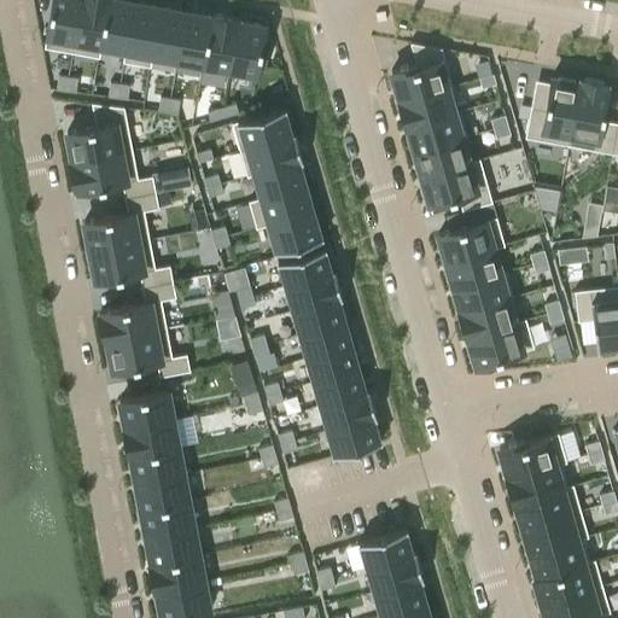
[(52,0),(44,46),(73,52),(81,0),(52,0)]
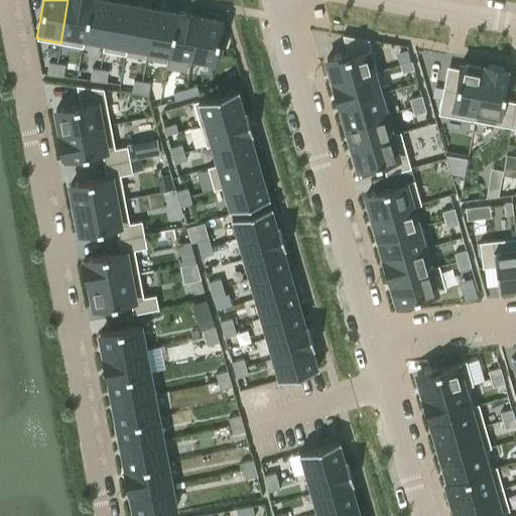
[(68,0),(60,43),(83,47),(83,42),(90,0),(68,0)]
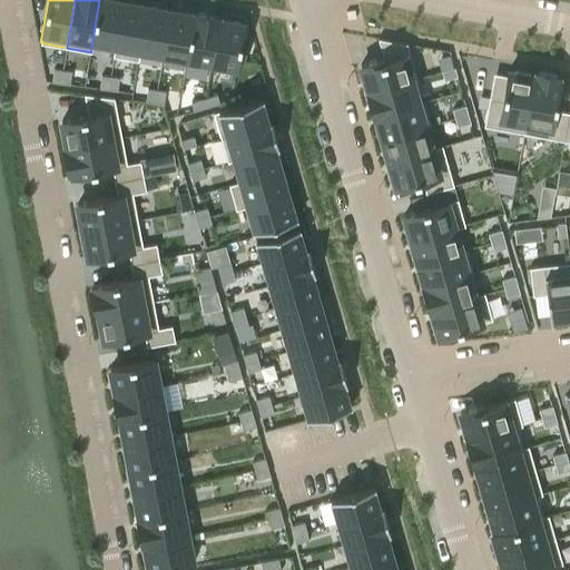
[(99,0),(91,47),(114,50),(115,51),(124,1),(118,0),(99,0)]
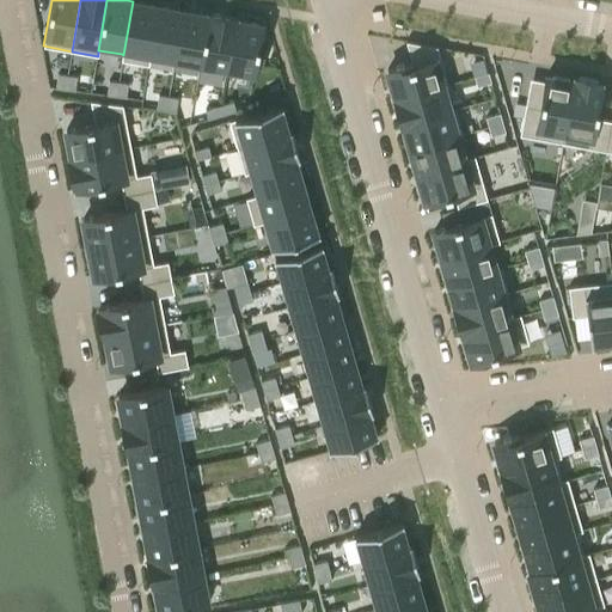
[(122,54),(121,60),(148,65),(150,60),(148,59),(158,6),(133,1),(123,55),(122,54)]
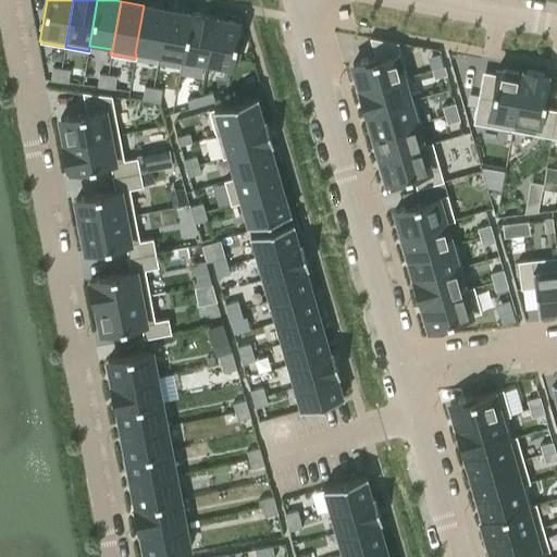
[(144,5),(135,53),(136,54),(159,58),(168,9),(144,5)]
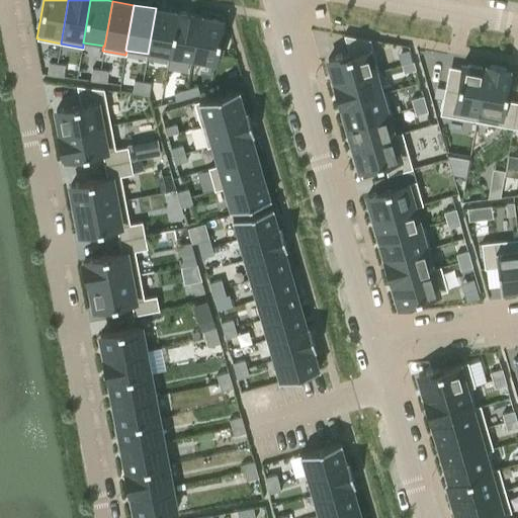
[(156,8),(148,54),(169,58),(177,12),(176,12),(156,8)]
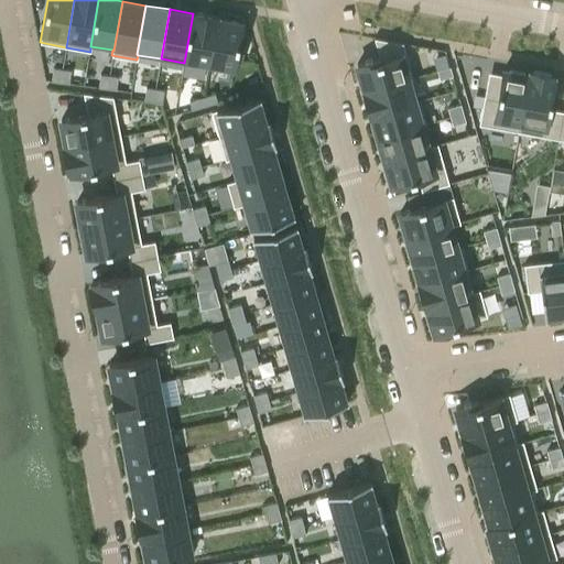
[(193,13),(184,63),(207,67),(216,18),(217,18),(218,15),(192,11),(192,13),(193,13)]
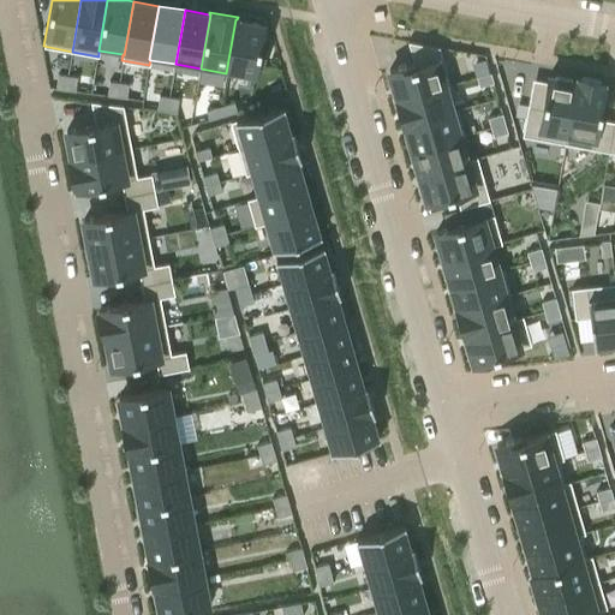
[(236,19),(226,73),(255,78),(257,65),(262,65),(267,42),(261,41),(264,24),(237,19),(236,19)]
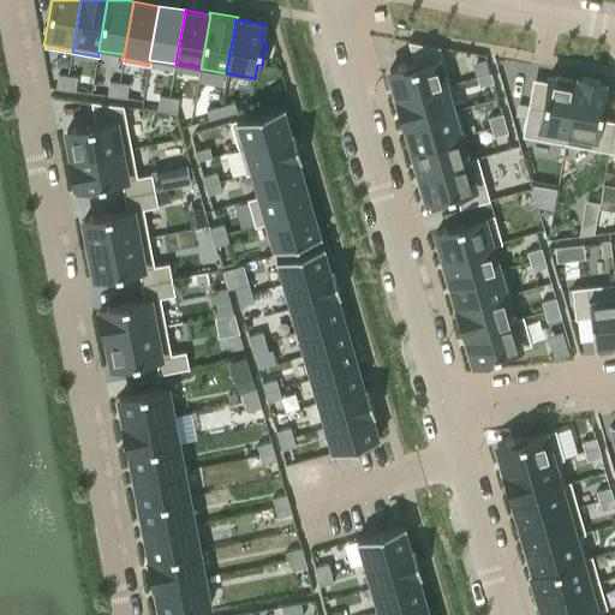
[(415,63),(389,70),(398,99),(398,100),(446,87),(446,88),(451,85),(442,57),(440,47),(407,41),(415,63)]
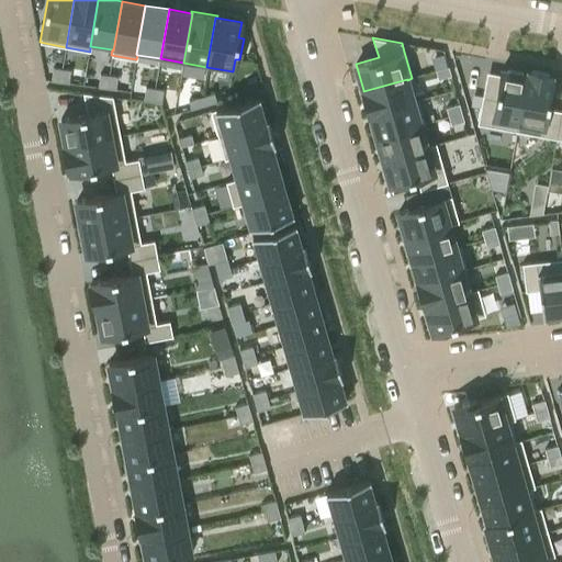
[(53,67),(51,80),(60,81),(62,68),(53,67)]
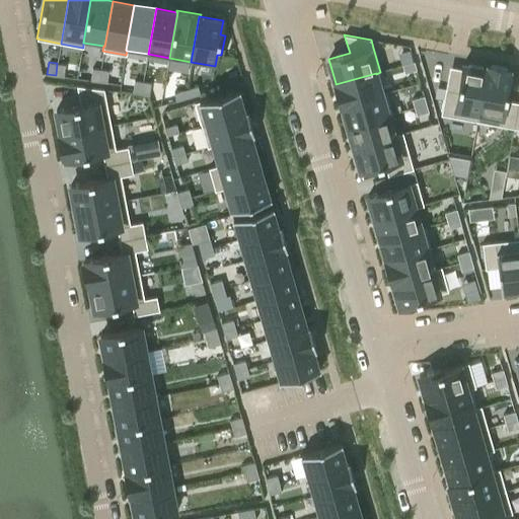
[(414,62),(402,65),(404,73),(417,69),(414,62)]
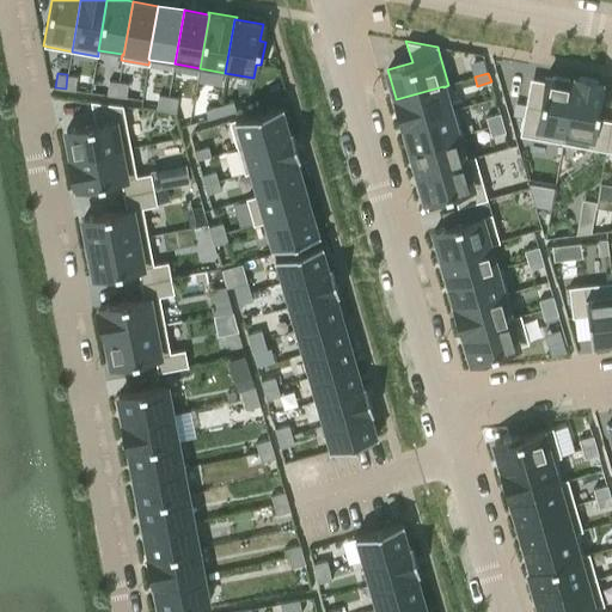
[(67,74),(66,89),(75,91),(77,77),(67,74)]
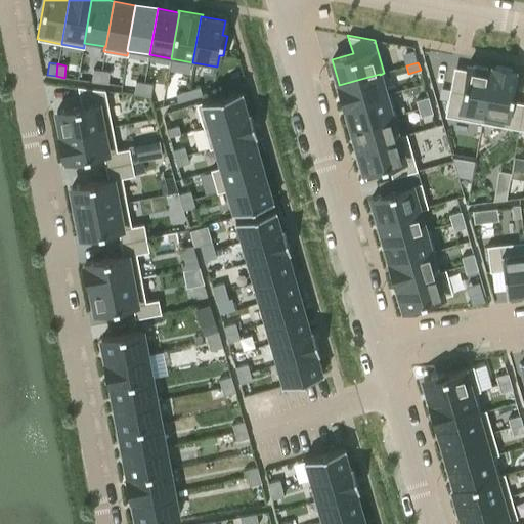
[(449,89),(444,116),(481,122),(491,70),(467,66),(467,69),(463,92),(449,89)]
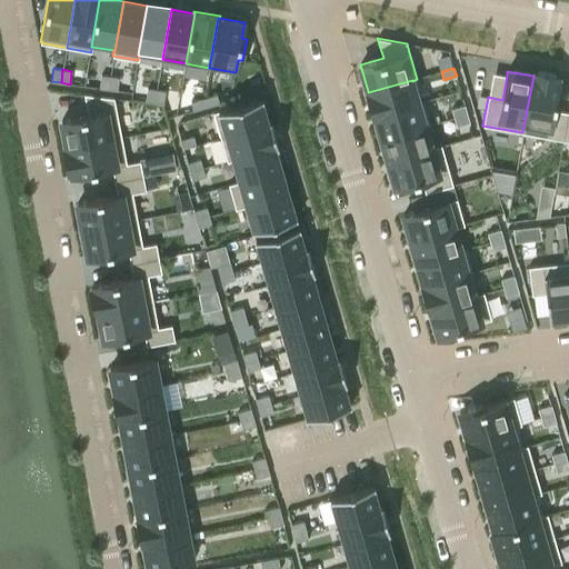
[(533,76),(522,132),(562,140),(568,112),(553,109),(559,80),(557,80),(557,76),(536,72),(535,76),(533,76)]
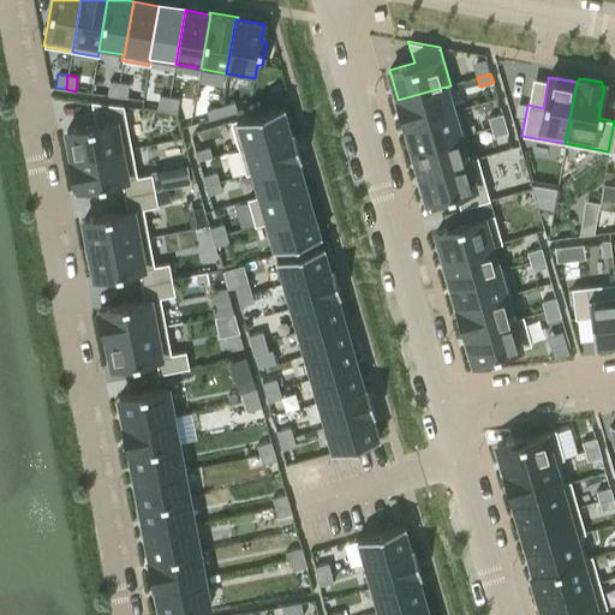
[(108,81),(107,95),(117,96),(118,82),(108,81)]
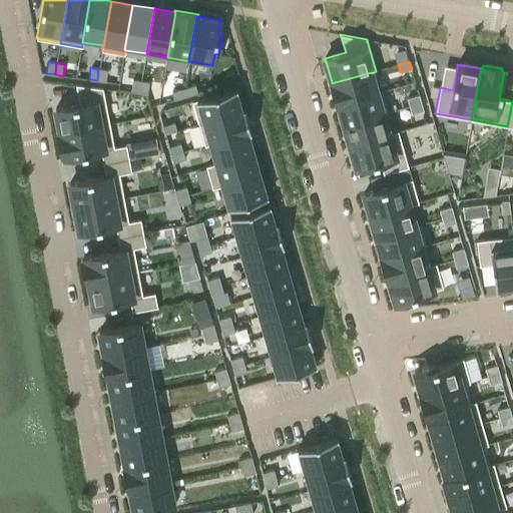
[(98,68),(97,80),(105,81),(106,69),(98,68)]
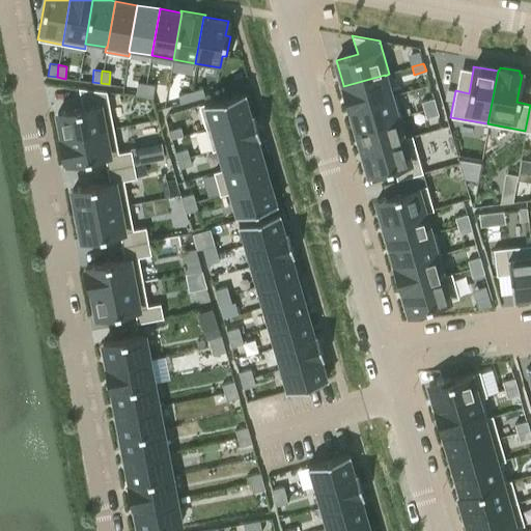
[(343,85),(342,85),(348,109),(351,108),(350,108),(390,95),(390,94),(385,76),(385,75),(343,86),(343,85)]
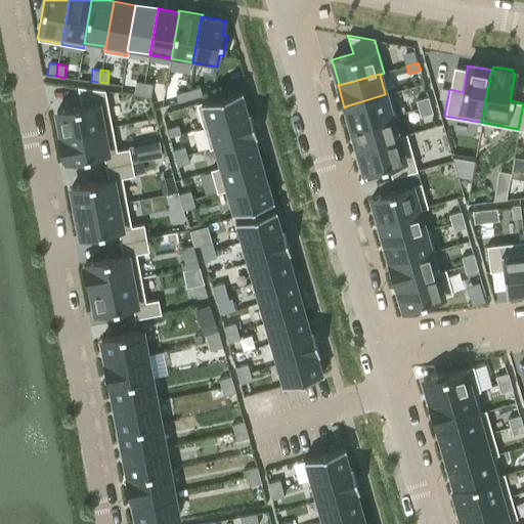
[(136,81),(134,93),(142,94),(144,82),(136,81)]
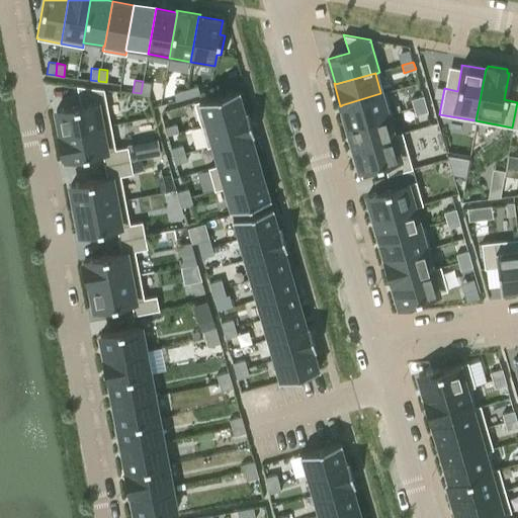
[(143,81),(141,93),(149,94),(151,82),(143,81)]
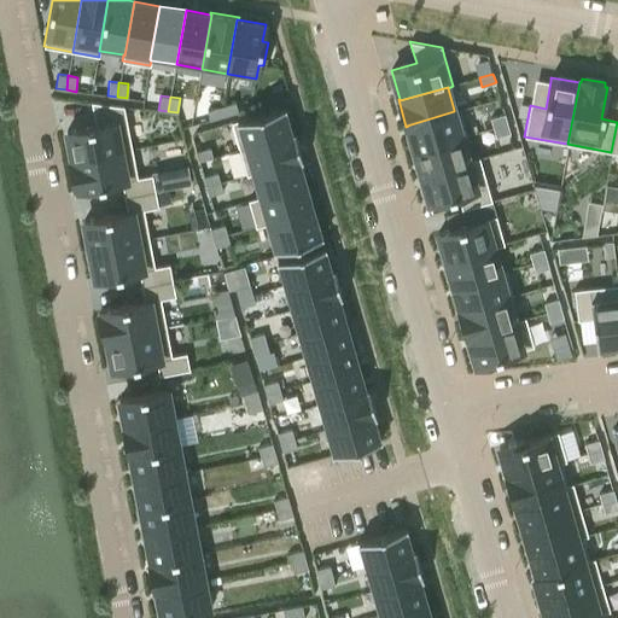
[(97,124),(66,130),(73,161),(132,149),(124,106),(92,101),(97,124)]
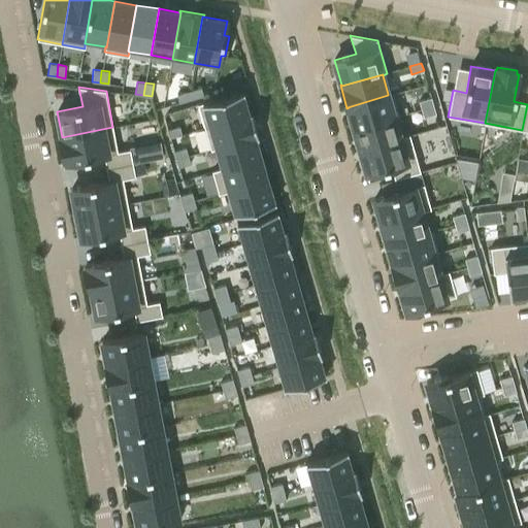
[(201,88),(189,91),(192,99),(203,96),(201,88)]
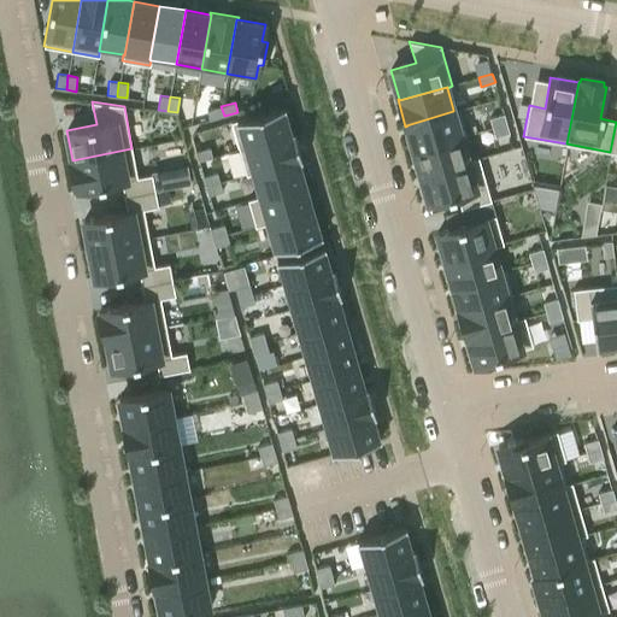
[(221,106),(207,111),(210,119),(224,116),(221,106)]
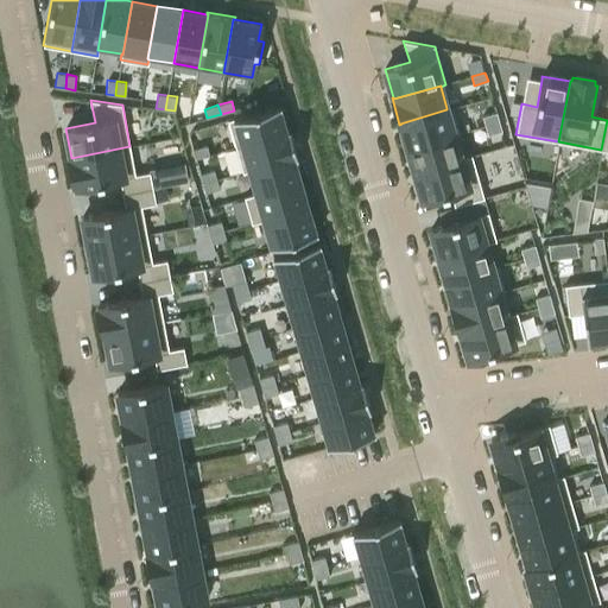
[(279,105),(228,120),(236,147),(287,132),(287,131),(279,105)]
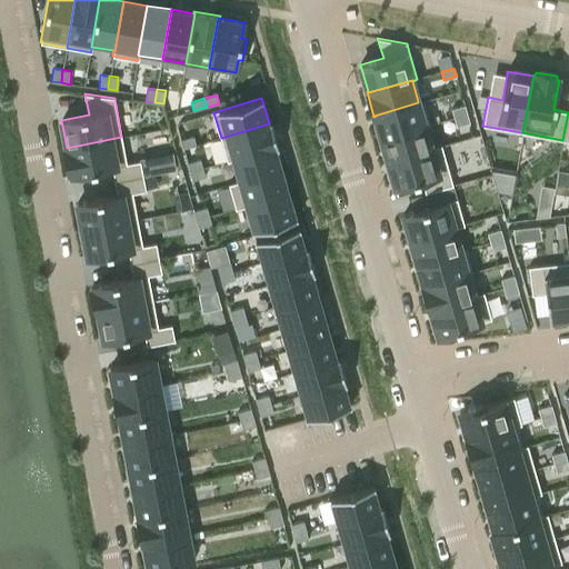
[(418,102),(375,116),(376,116),(381,138),(425,126),(425,127),(430,126),(423,100),(418,101),(418,102)]
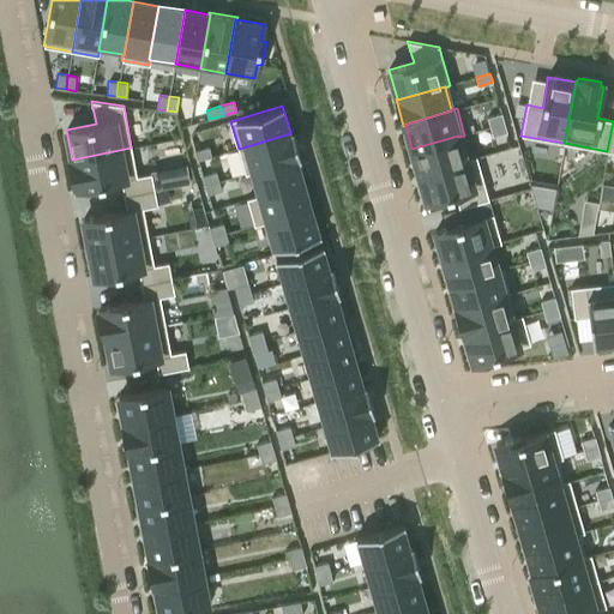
[(501,113),(488,118),(491,126),(504,122),(501,113)]
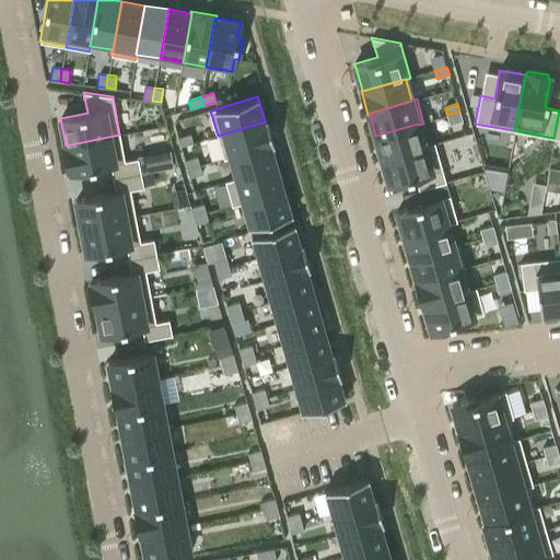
[(459,112),(447,115),(450,124),(463,120),(459,112)]
